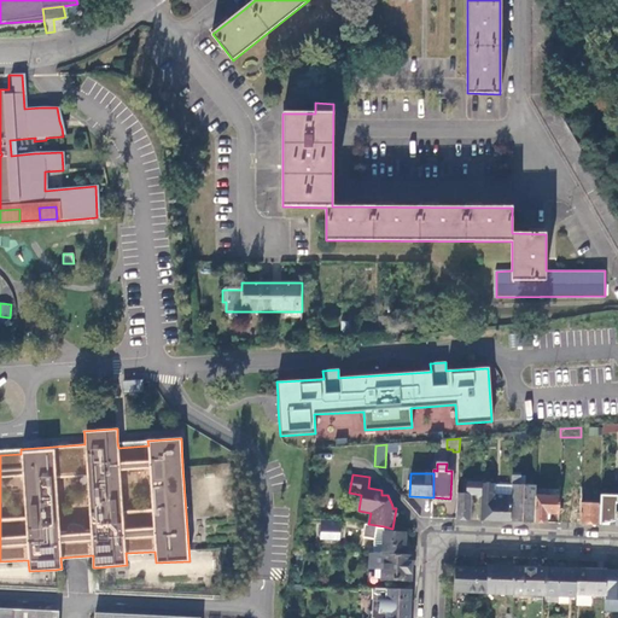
[(482,484),(482,483),(467,483),(466,494),(461,494),(458,494),(456,519),(470,519),(470,511),(473,511),(473,501),(471,500),(471,495),(482,495),(482,484)]
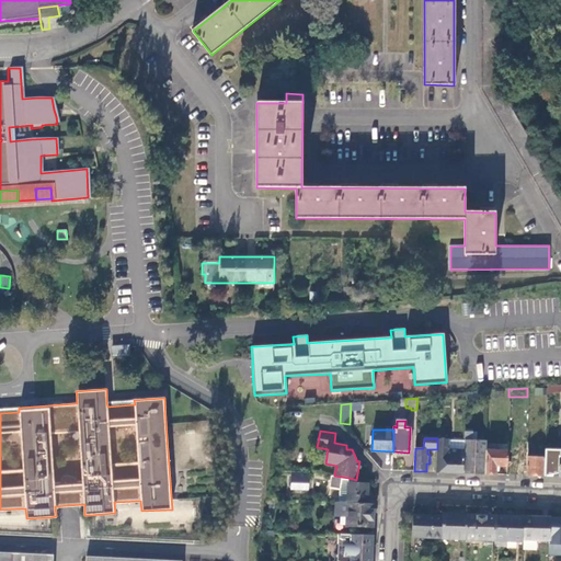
[(448,439),(437,439),(437,449),(436,472),(464,473),(465,449),(447,449),(448,439)]
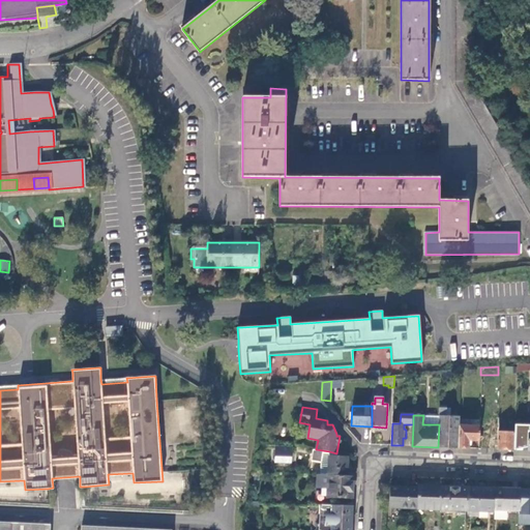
[(439,416),(423,415),(422,424),(439,424),(439,416)]
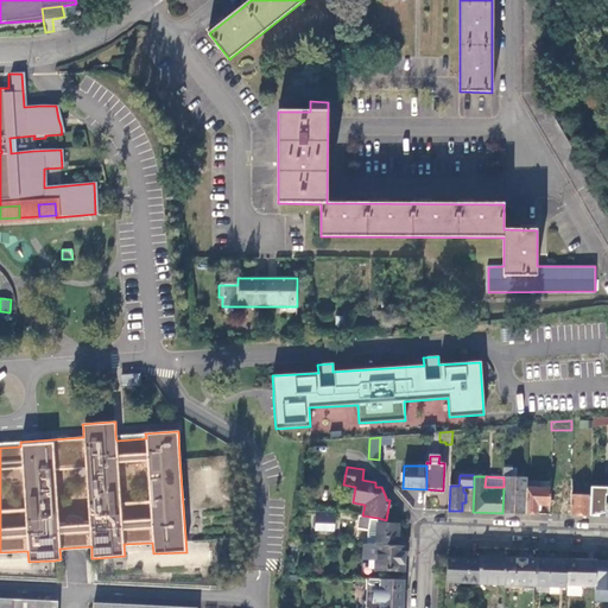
[(527,481),(527,479),(504,477),(504,487),(502,513),(526,513),(526,488),(527,481)]
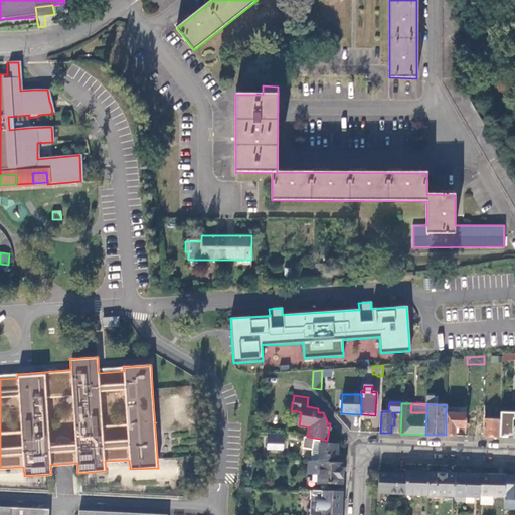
[(483,419),(483,405),(466,405),(466,407),(466,413),(466,424),(479,424),(483,424),(483,419)]
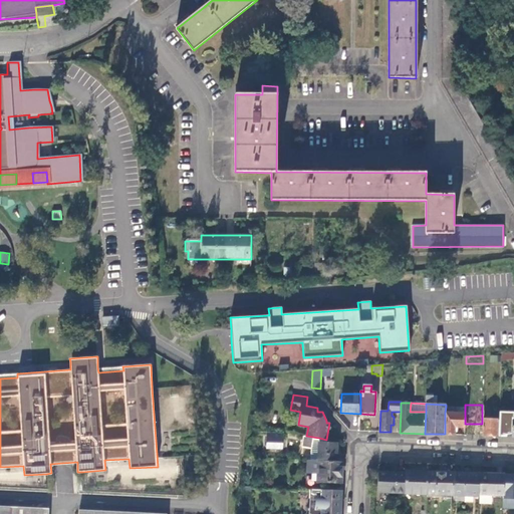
[(465,427),(465,424),(465,413),(445,413),(445,434),(455,435),(455,427),(465,427)]
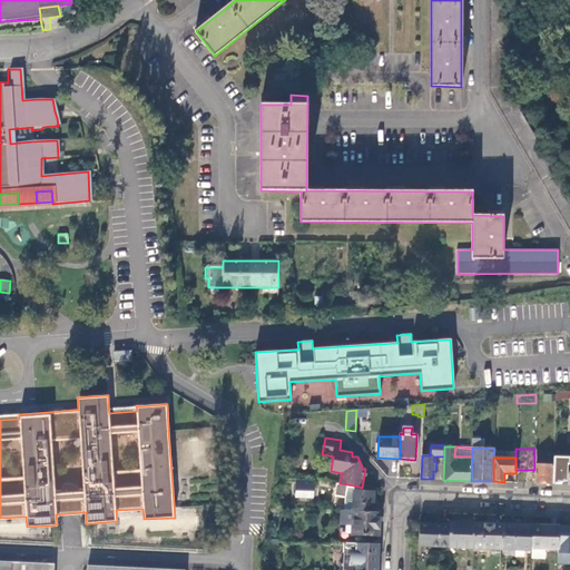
[(534,483),(553,484),(553,467),(553,464),(550,464),(534,464),(534,470),(534,483)]
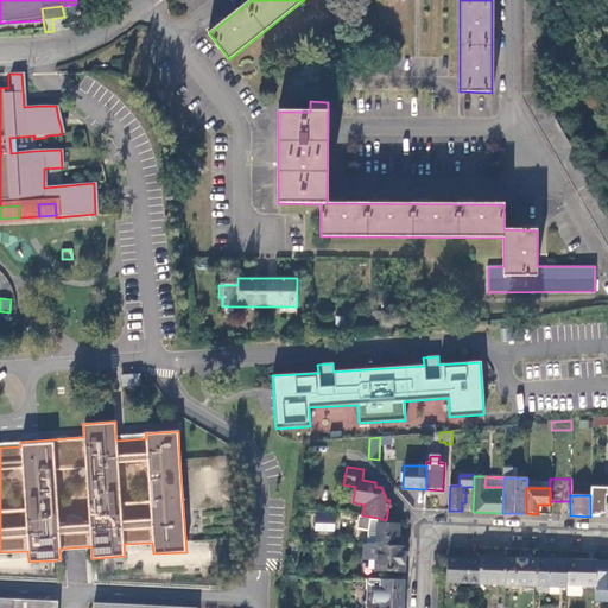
[(335,512),(316,511),(315,530),(334,530),(335,512)]
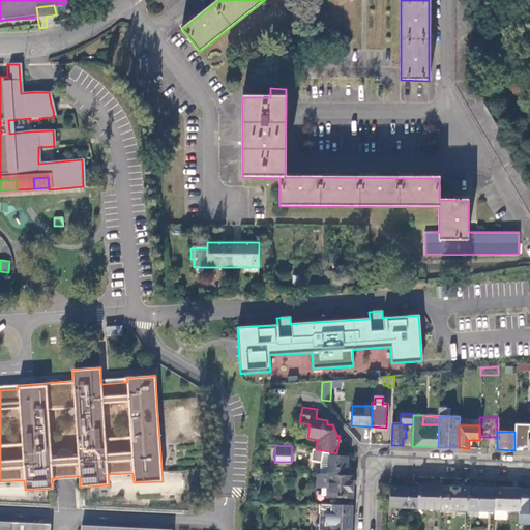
[(312,460),(321,462),(320,474),(328,474),(347,475),(348,455),(329,455),(329,451),(316,449),(314,448),(312,460)]
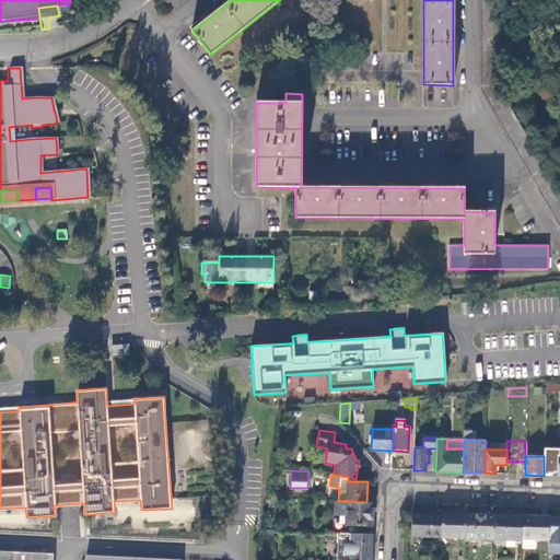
[(335,515),(346,516),(347,501),(338,501),(336,501),(335,515)]
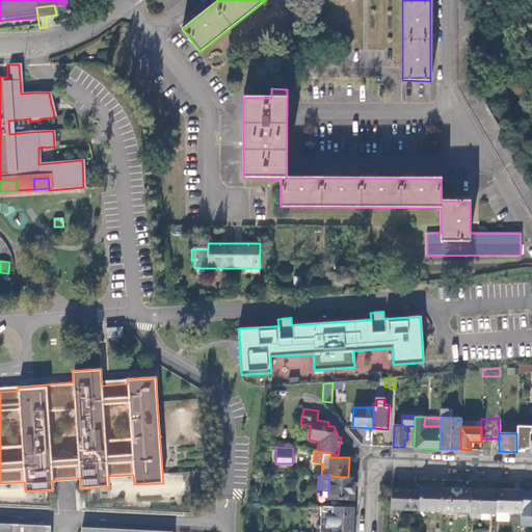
[(353,500),(354,477),(348,477),(329,476),(328,490),(328,499),(353,500)]
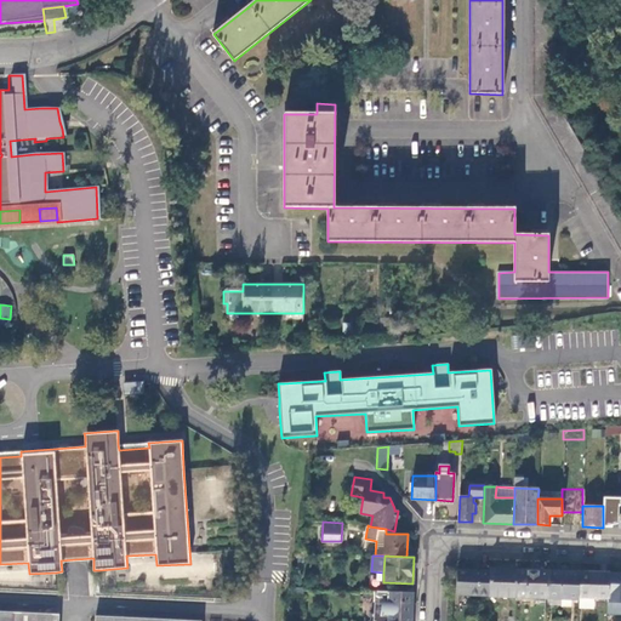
[(518,569),(490,568),(490,570),(489,594),(489,597),(517,598),(518,569)]
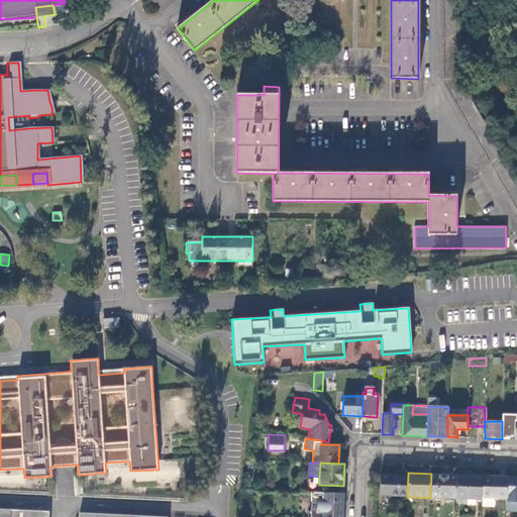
[(407,495),(408,475),(381,474),(380,494),(407,495)]
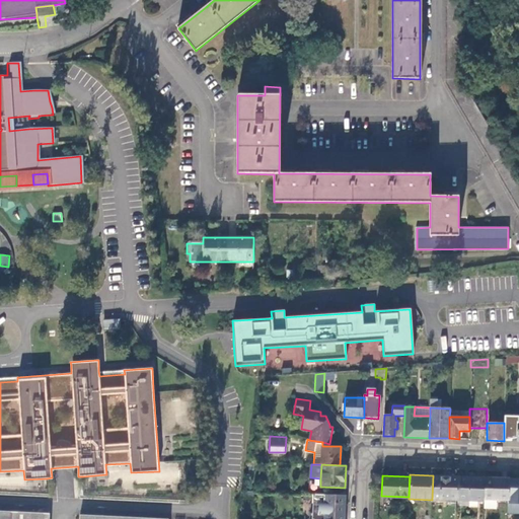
[(459,476),(433,475),(432,500),(458,501),(459,476)]
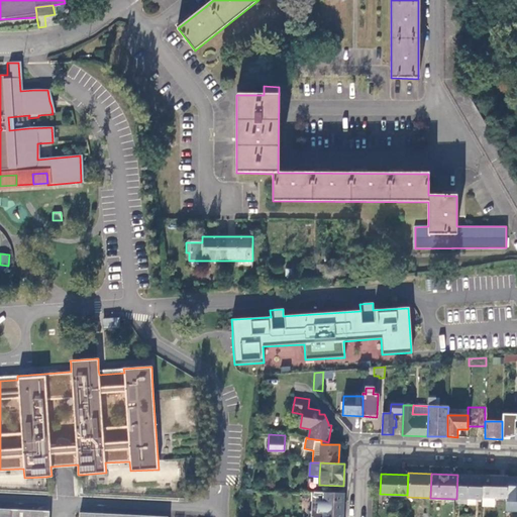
[(483,476),(457,475),(456,499),(482,500),(482,498),(483,476)]
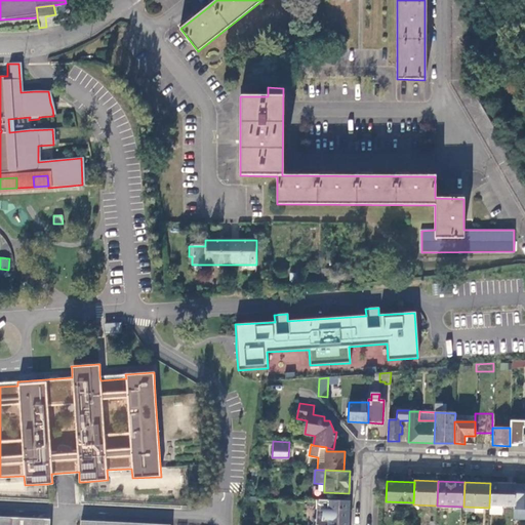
[(515,507),(516,484),(490,483),(489,506),(515,507)]
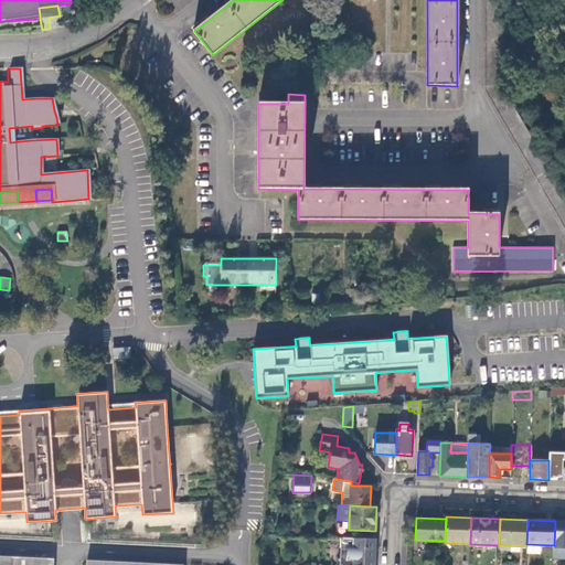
[(564,521),(555,521),(554,545),(554,548),(564,548),(564,521)]
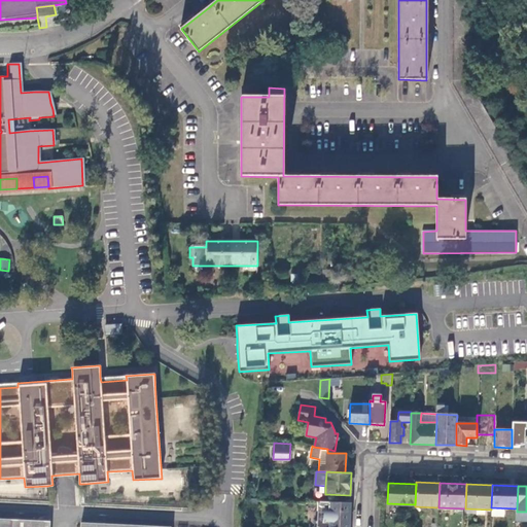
[(249,498),(247,514),(257,514),(258,498),(249,498)]
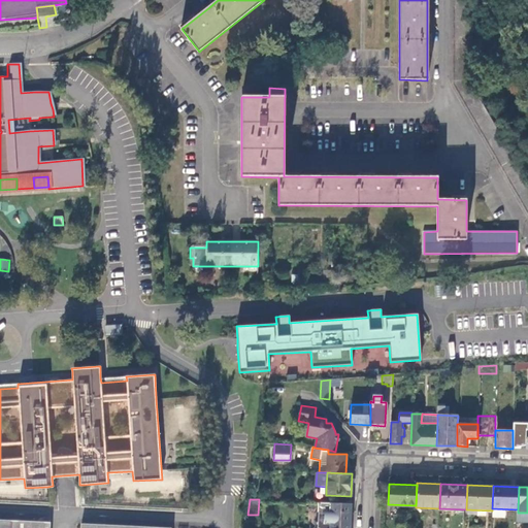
[(319,501),(318,522),(315,522),(315,527),(350,527),(351,503),(319,501)]
